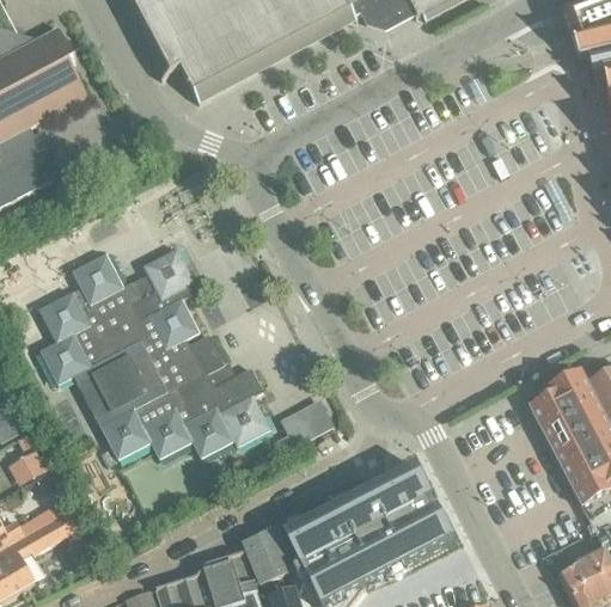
[(0,0),(0,209),(57,179),(46,155),(42,149),(47,148),(53,148),(53,147),(48,147),(40,133),(35,136),(30,128),(38,124),(59,112),(87,98),(89,98),(74,71),(71,66),(77,62),(60,30),(40,41),(0,29),(0,0)]
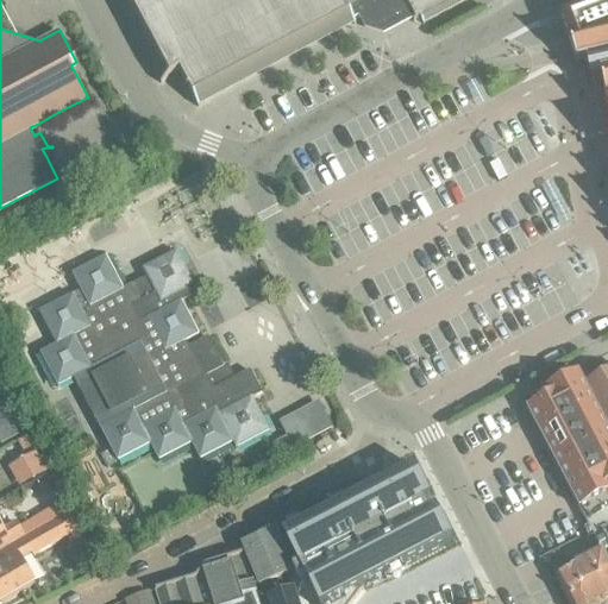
[(376,2),(375,0),(118,0),(162,80),(181,70),(199,105),(357,19),(355,14),(367,8),(376,2)]
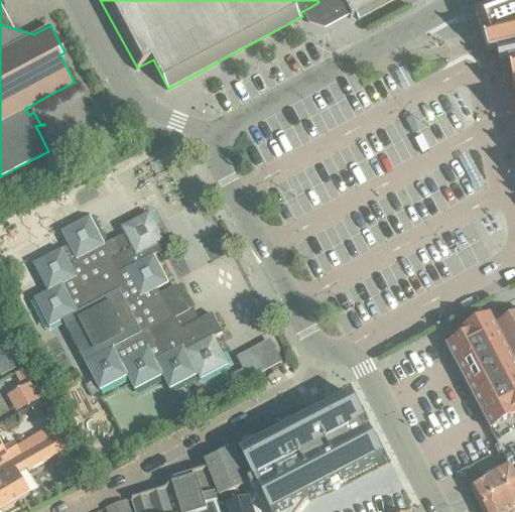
[(317,0),(318,2),(311,7),(314,12),(328,16),(347,6),(351,14),(357,11),(359,16),(389,0),(317,0)]
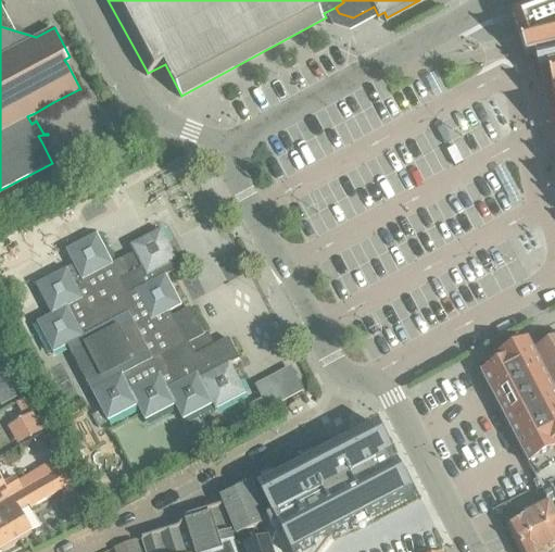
[(543,0),(512,13),(513,15),(514,15),(518,24),(521,33),(519,33),(520,37),(522,37),(525,45),(527,49),(526,50),(527,53),(534,52),(539,71),(549,69),(554,95),(554,0),(543,0)]
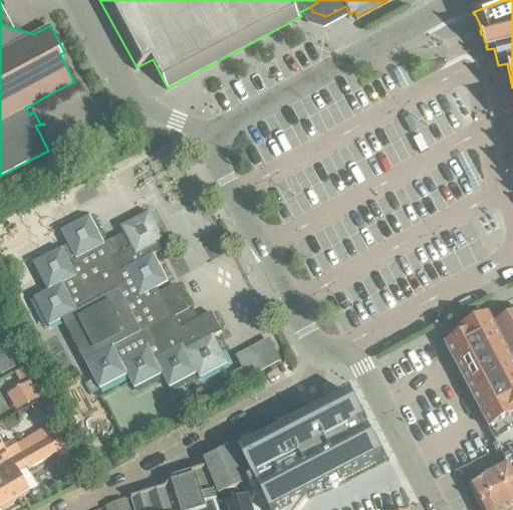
[(35,296),(49,323),(62,317),(99,387),(127,373),(135,387),(162,372),(170,387),(197,371),(200,376),(223,364),(208,336),(216,332),(206,313),(185,323),(179,313),(190,307),(177,281),(161,290),(158,285),(169,279),(154,252),(169,245),(151,209),(121,224),(125,231),(122,232),(125,236),(114,243),(111,238),(105,241),(90,214),(62,229),(69,243),(33,261),(48,289),(35,296)]
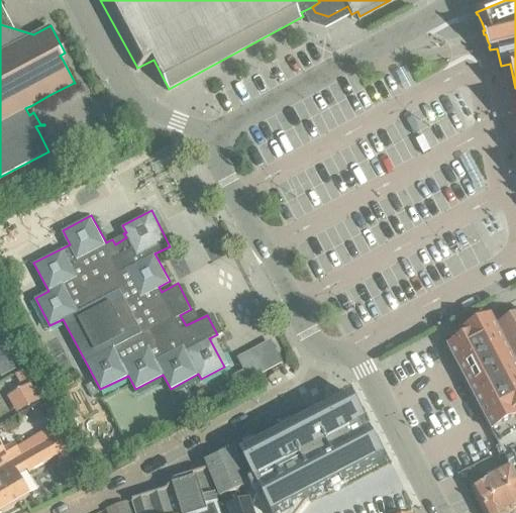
[(515,314),(497,324),(515,360),(515,314)]
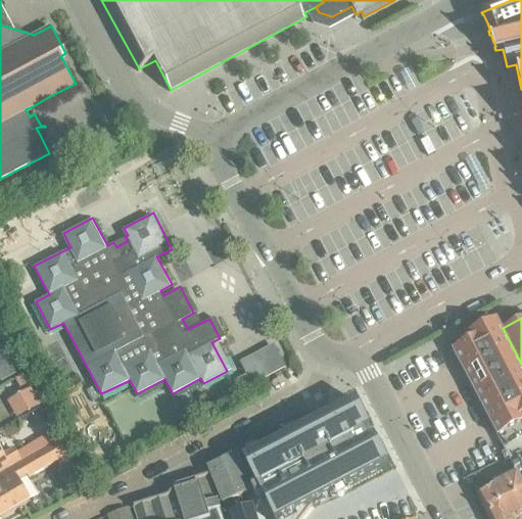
[(521,364),(503,328),(497,319),(449,344),(499,436),(515,469),(521,482),(521,364)]
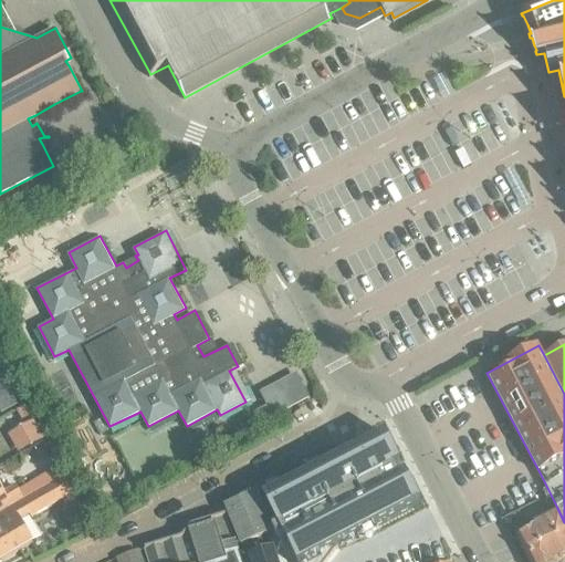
[(260,389),(268,404),(255,409),(262,422),(274,416),(273,415),(309,396),(296,372),(260,389)]
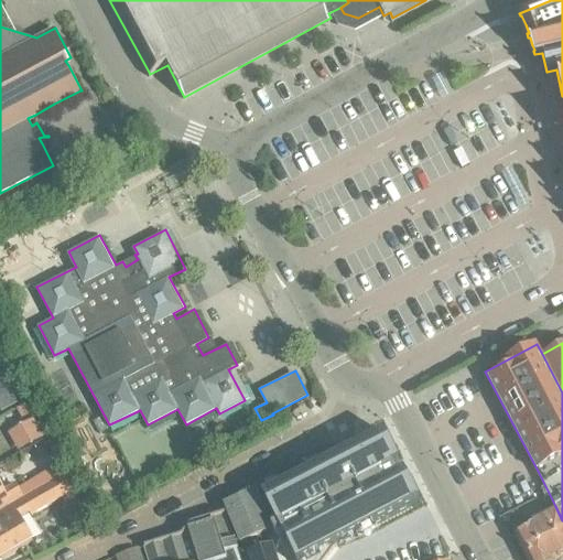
[(7,387),(0,389),(0,402),(2,408),(14,401),(7,387)]
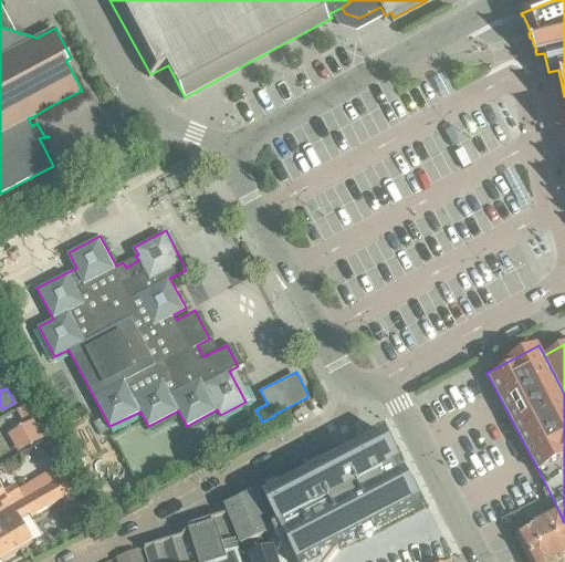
[(8,433),(19,451),(44,436),(34,418),(8,433)]
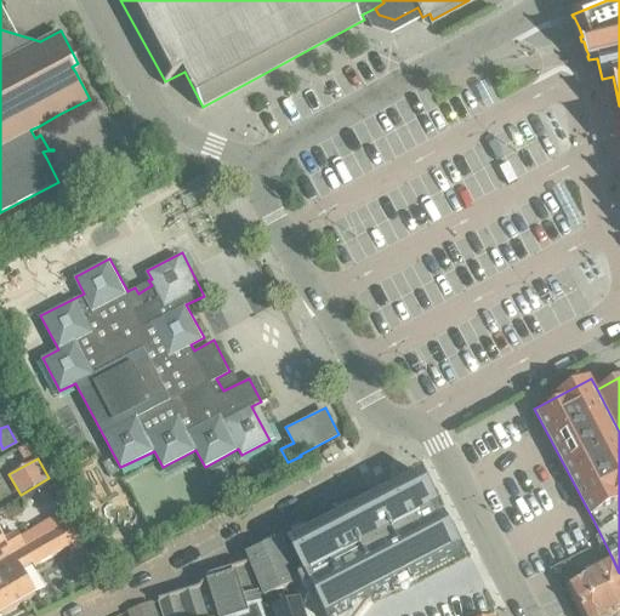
[(295,539),(288,542),(305,574),(299,577),(305,589),(311,587),(325,615),(354,615),(370,595),(376,593),(391,585),(394,583),(409,576),(454,553),(460,549),(461,548),(444,515),(443,517),(442,517),(437,519),(431,509),(437,507),(438,507),(439,506),(422,473),(421,473),(414,477),(369,500),(354,508),(352,509),(336,517),(324,524),(310,531),(295,539)]
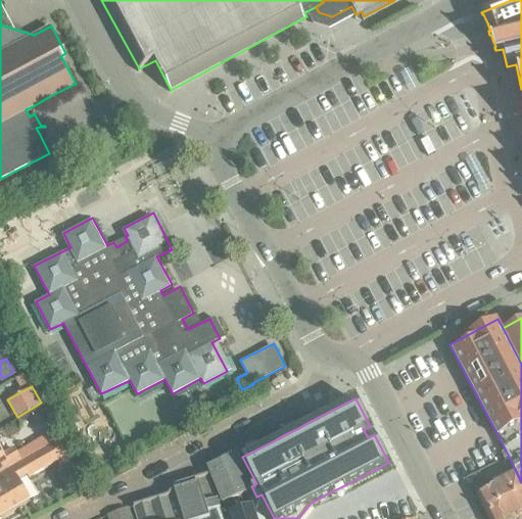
[(21,461),(0,472),(0,475),(6,485),(0,488),(0,516),(30,500),(18,479),(28,473),(30,476),(67,454),(68,454),(59,438),(58,438),(21,461)]
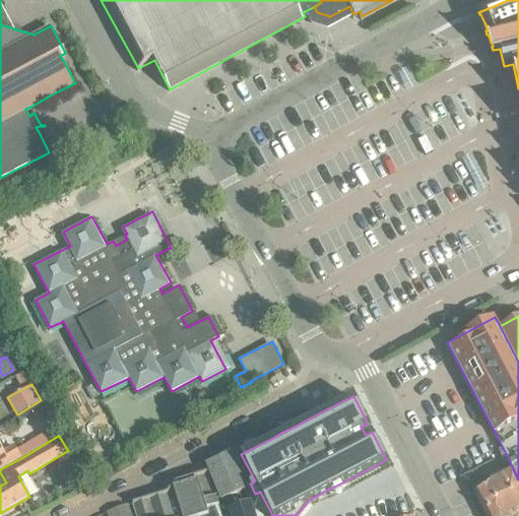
[(0,469),(21,458),(13,445),(3,451),(0,445),(0,469)]
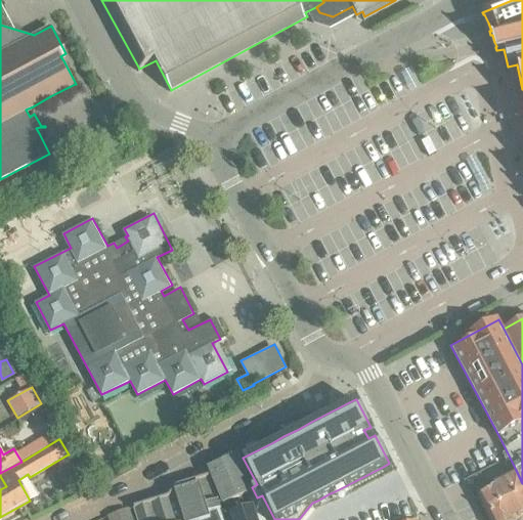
[(210,468),(224,502),(250,491),(235,457),(210,468)]
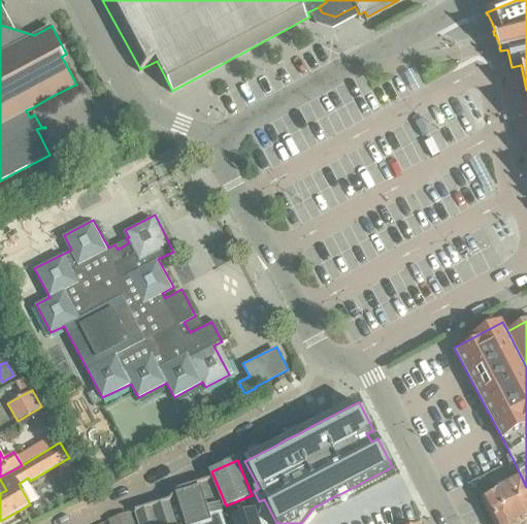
[(482,499),(494,523),(518,523),(519,523),(526,520),(526,487),(520,473),(496,486),(499,491),(482,499)]
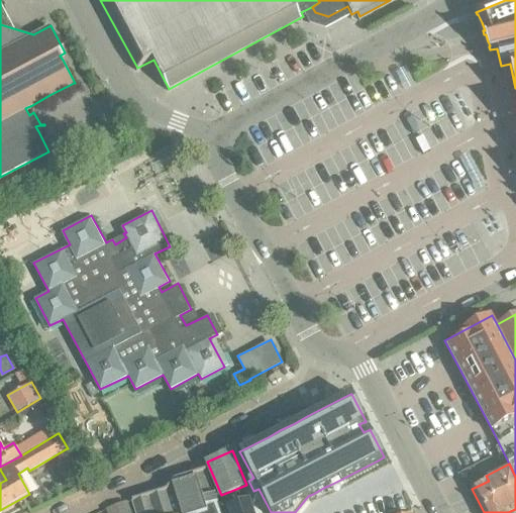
[(173,487),(132,499),(136,512),(222,512),(206,469),(196,472),(195,473),(193,475),(191,477),(189,479),(188,479),(173,484),(173,487)]
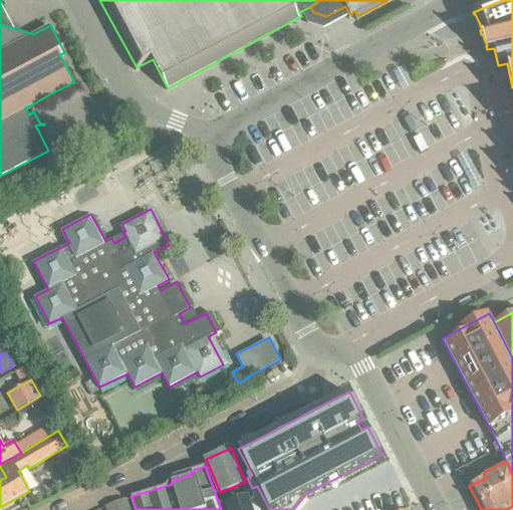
[(226,504),(228,509),(252,509),(248,496),(226,504)]
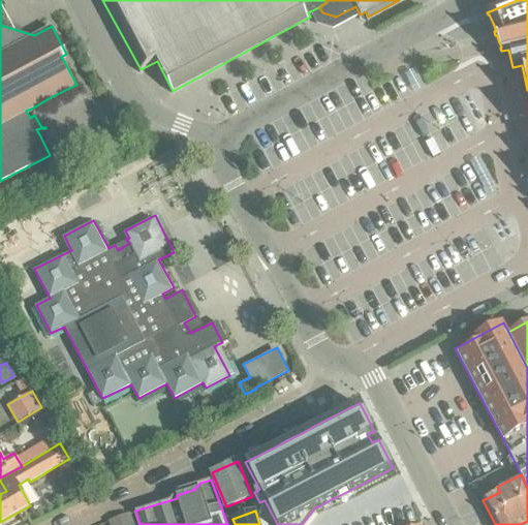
[(110,519),(112,524),(128,524),(133,523),(129,512),(110,519)]
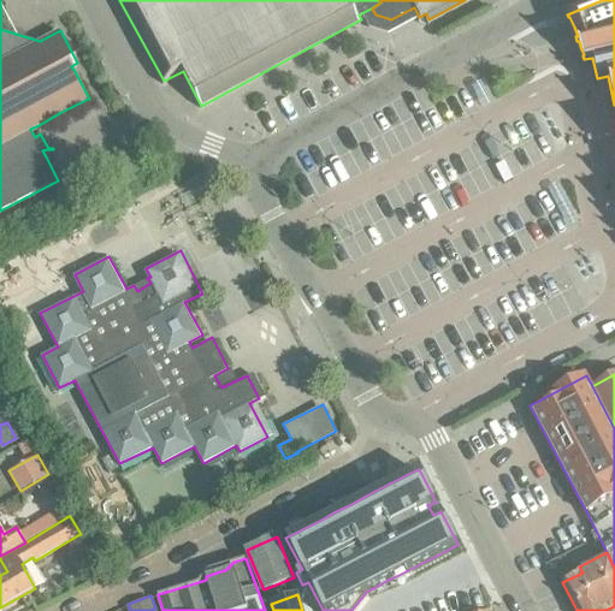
All buildings are outlined.
